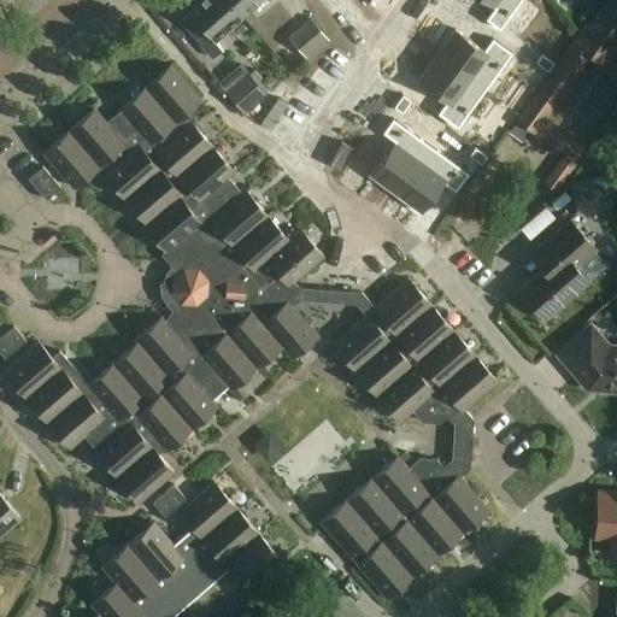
[(242,17),(227,0),(200,0),(187,11),(189,13),(180,22),(212,59),(222,50),(215,41),(242,17)]
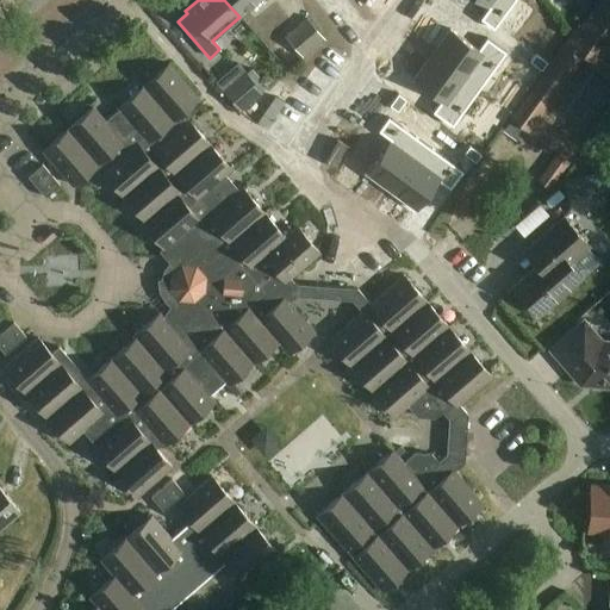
[(224,0),(240,17),(259,0),(224,0)]
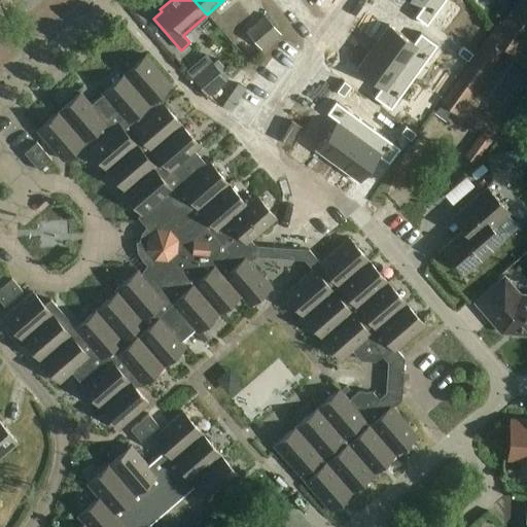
[(413,0),(421,5),(414,15),(415,16),(425,24),(426,25),(427,24),(431,18),(434,13),(442,3),(444,0),(413,0)]
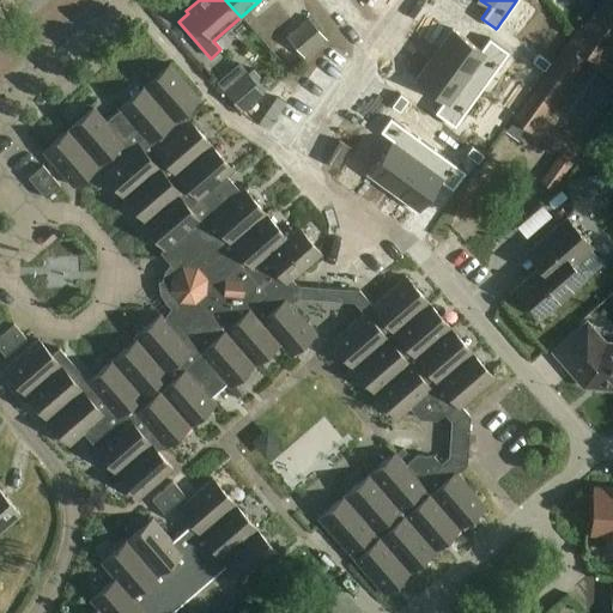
[(612,0),(605,0),(580,35),(576,32),(515,120),(572,161),(578,150),(535,120),(582,54),(612,74),(612,0)]
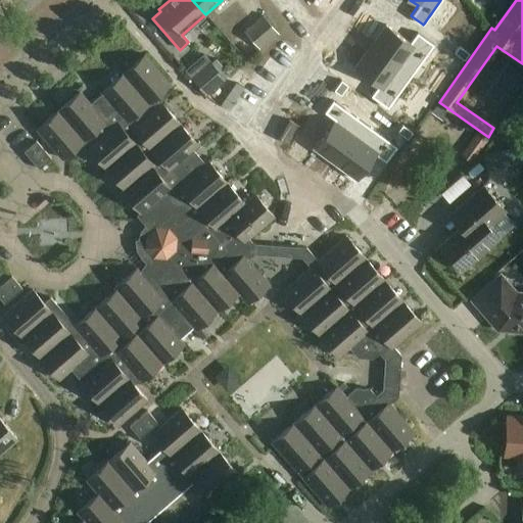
[(266,19),(247,36),(260,50),(279,35),(266,19)]
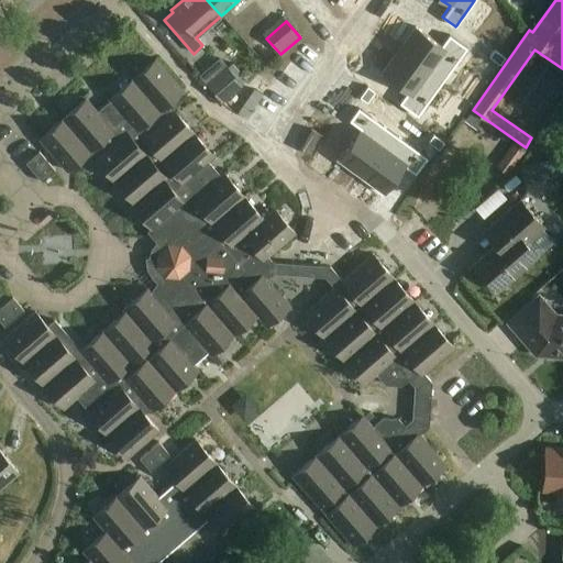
[(416,26),(399,51),(443,83),(467,48),(454,39),(453,40),(446,48),(416,26)]
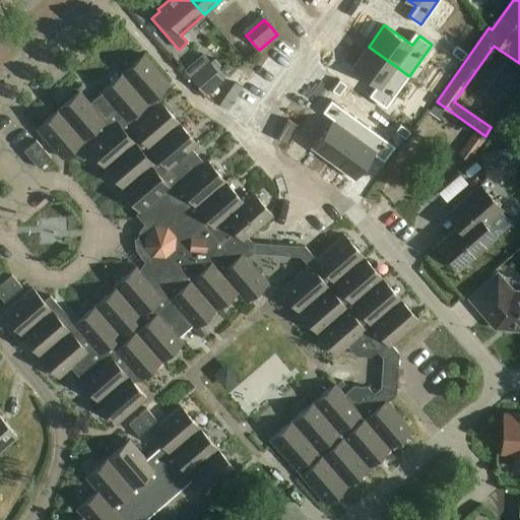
[(369,47),(352,68),(381,88),(374,98),(374,99),(386,108),(409,76),(369,47)]
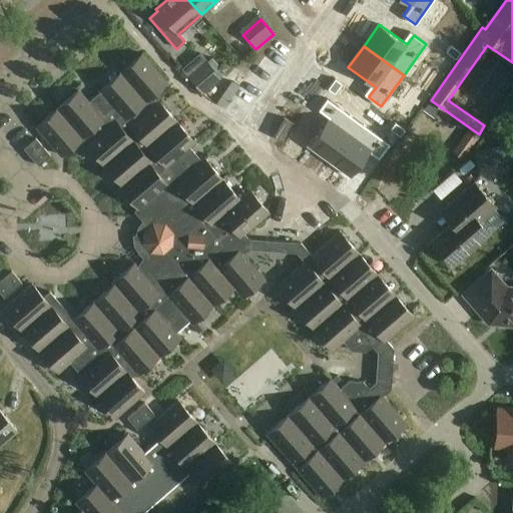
[(451,46),(446,52),(456,59),(461,53),(451,46)]
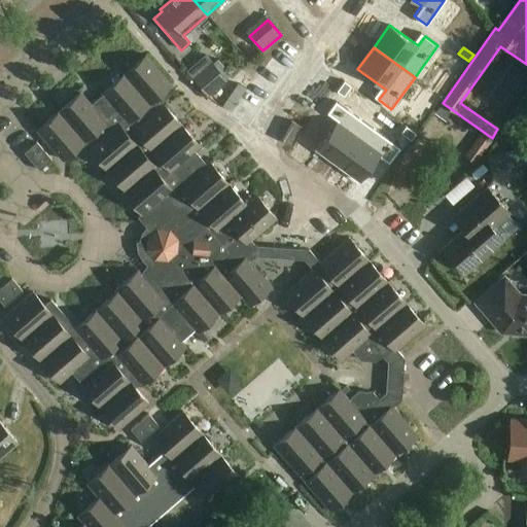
[(172,85),(146,56),(102,94),(104,95),(92,105),(81,93),(37,131),(63,161),(76,149),(81,155),(89,149),(125,191),(123,194),(142,216),(147,211),(152,218),(155,224),(153,224),(148,227),(143,235),(141,243),(142,251),(146,258),(151,262),(153,264),(149,270),(143,276),(139,271),(116,290),(118,292),(76,328),(51,300),(44,306),(34,292),(4,318),(61,383),(73,373),(83,384),(81,385),(119,429),(149,403),(136,388),(141,383),(142,385),(186,347),(181,341),(195,329),(198,332),(241,295),(249,306),(272,286),(250,260),(255,256),(260,251),(256,246),(251,241),(277,219),(257,197),(247,205),(210,163),(207,166),(195,151),(201,147),(163,103),(161,104),(156,99),(172,85)]
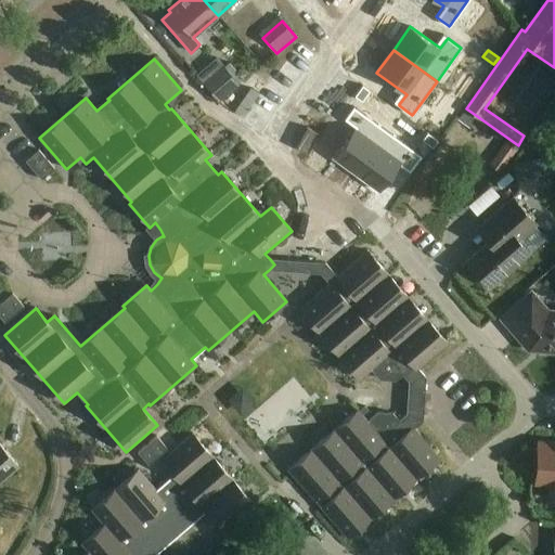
[(240,86),(227,69),(206,87),(219,102),(240,86)]
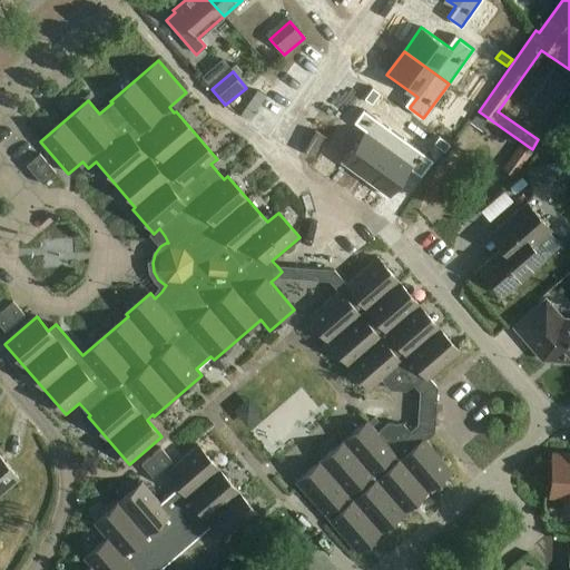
[(372,88),(364,99),(372,105),(380,94),(372,88)]
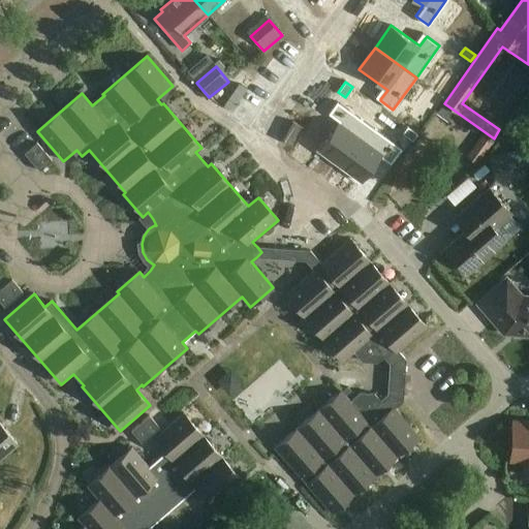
[(338,122),(317,150),(340,166),(370,125),(337,101),(328,115),(329,115),(338,122)]
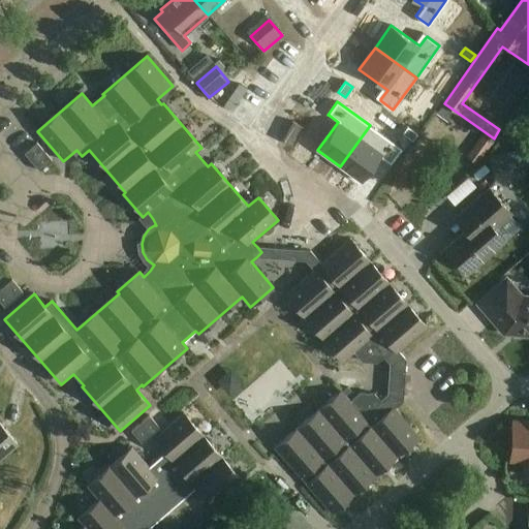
[(292,122),(283,142),(293,146),(303,127),(292,122)]
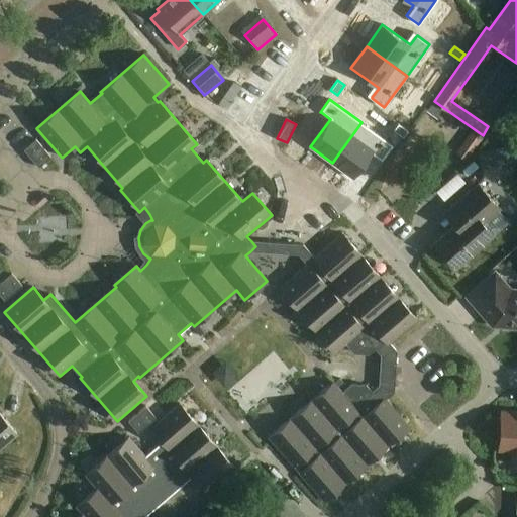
[(362,122),(332,163),(353,179),(374,150),(383,157),(384,158),(393,144),(362,122)]
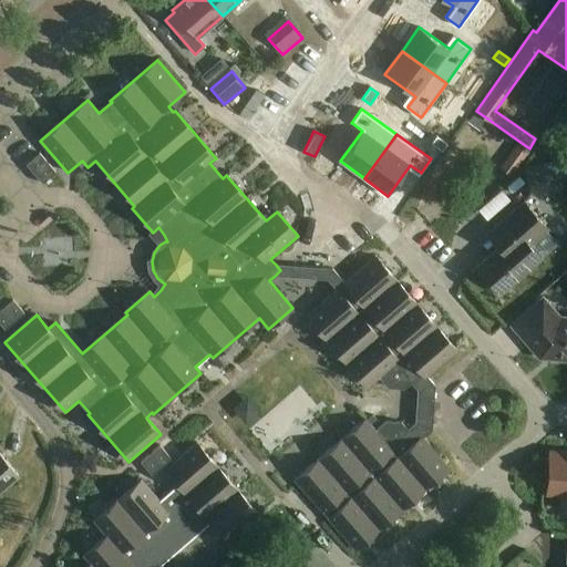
[(436,136),(431,143),(442,152),(447,144),(436,136)]
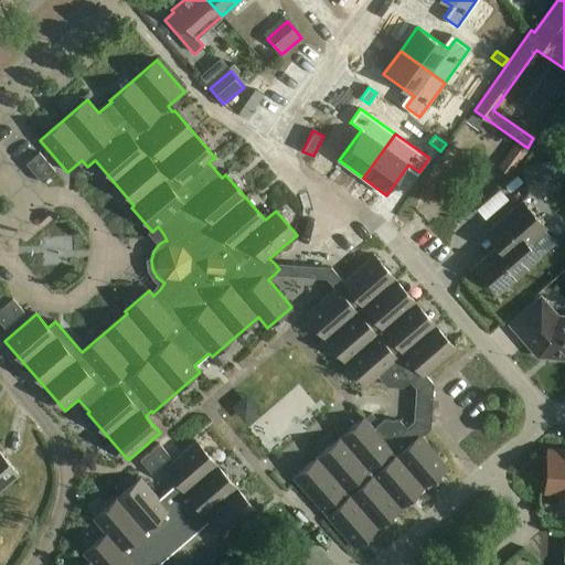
[(55,172),(40,153),(27,163),(42,183),(55,172)]
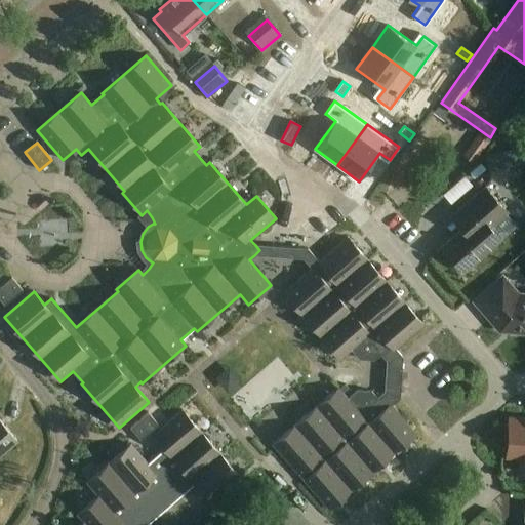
[(524,149),(486,155),(488,169),(524,163),(524,149)]
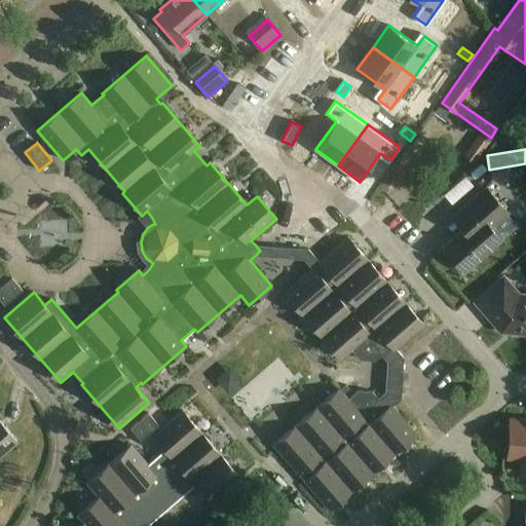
[(509,213),(487,188),(452,218),(463,230),(443,248),(465,272),(502,239),(491,227),(509,213)]
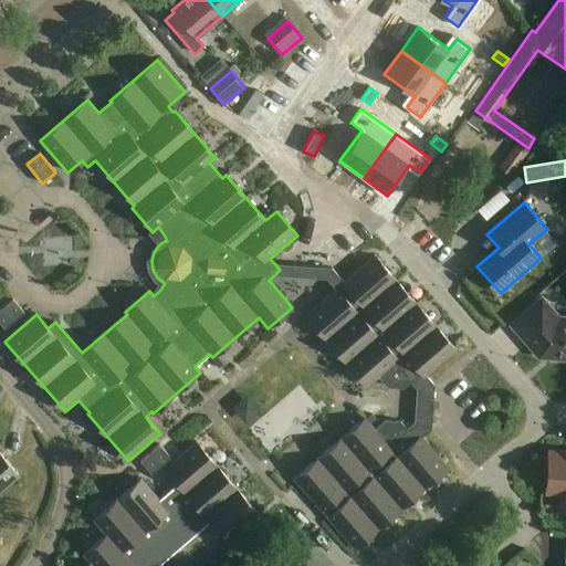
[(415,386),(427,376),(457,349),(376,257),(345,283),(337,290),(306,316),(367,387),(379,377),(387,387),(404,388),(411,381),(415,386)]
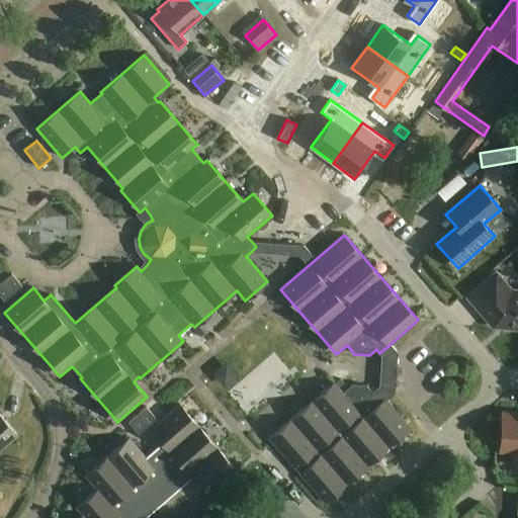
[(316,259),(305,246),(252,242),(256,247),(251,252),(299,255),(309,265),(316,259)]
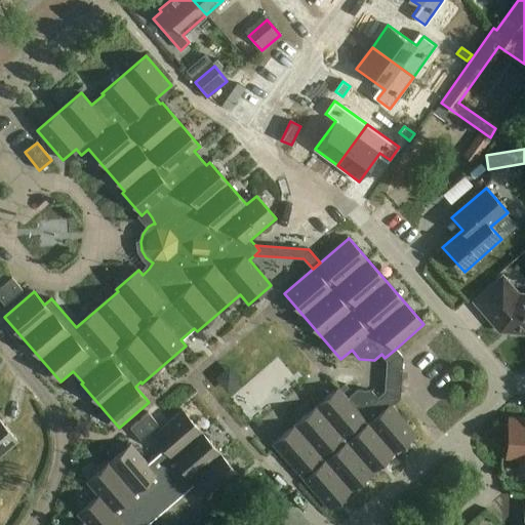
[(524,296),(522,297),(503,276),(474,301),(497,328),(511,329),(514,332),(524,333),(524,296)]
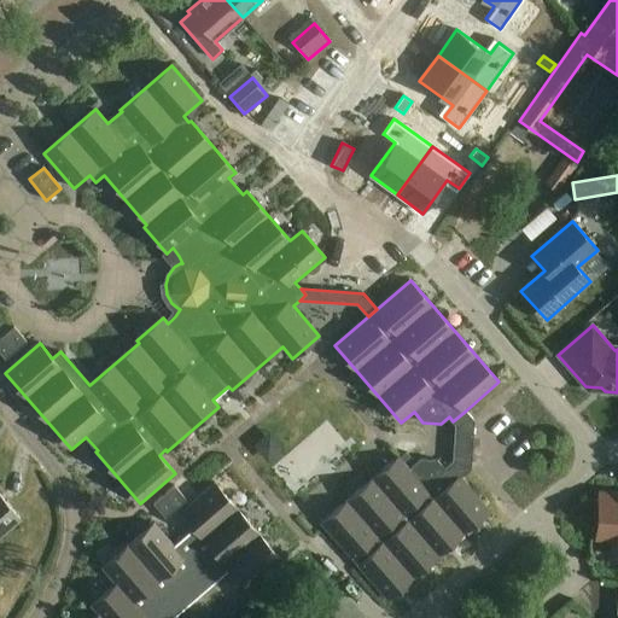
[(27,342),(15,328),(0,339),(0,351),(6,359),(27,342)]
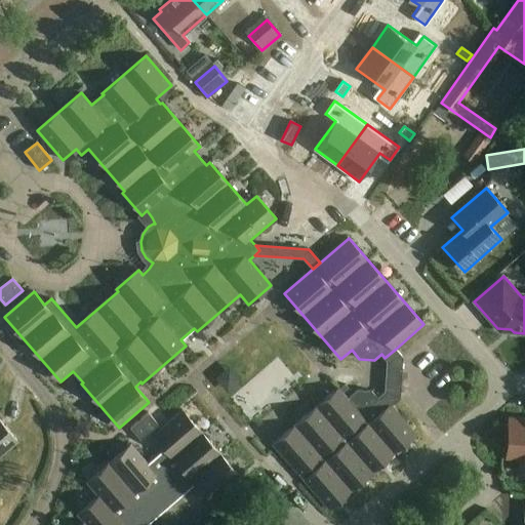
[(382,395),(392,405),(400,398),(403,357),(396,349),(385,358),(388,361),(386,392),(382,395)]
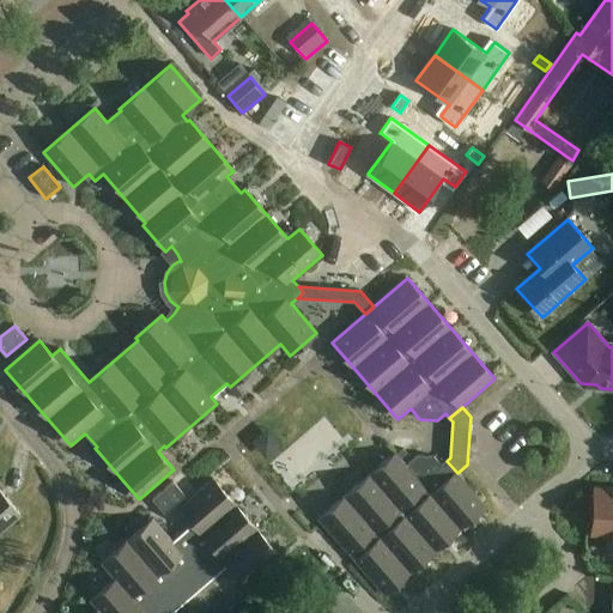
[(486,507),(457,473),(447,461),(442,465),(435,456),(417,455),(406,465),(395,453),(320,519),(384,594),(486,507)]
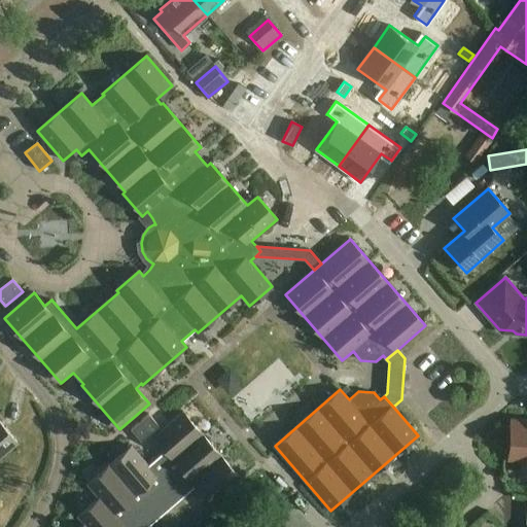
[(240,478),(183,412),(154,437),(166,451),(148,465),(132,446),(88,484),(100,498),(78,517),(85,524),(81,526),(148,526),(196,486),(210,502),(240,478)]
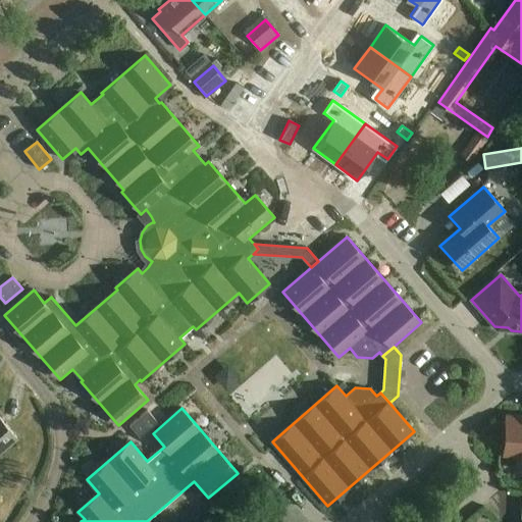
[(158,423),(148,411),(129,426),(140,437),(158,423)]
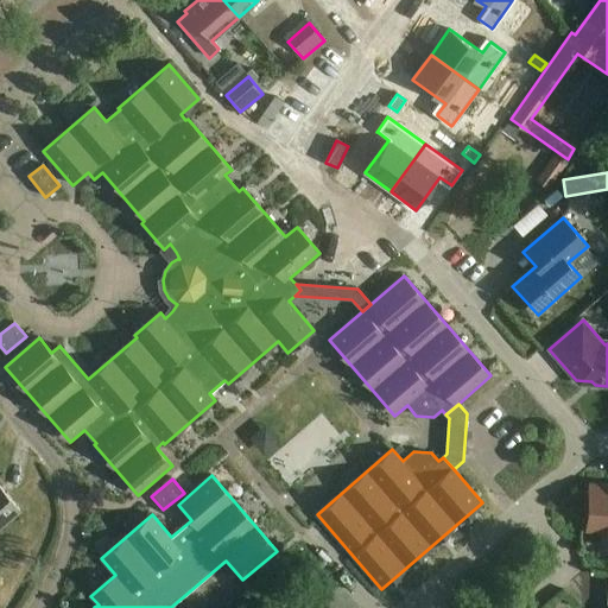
[(0,526),(20,511),(0,487),(0,526)]
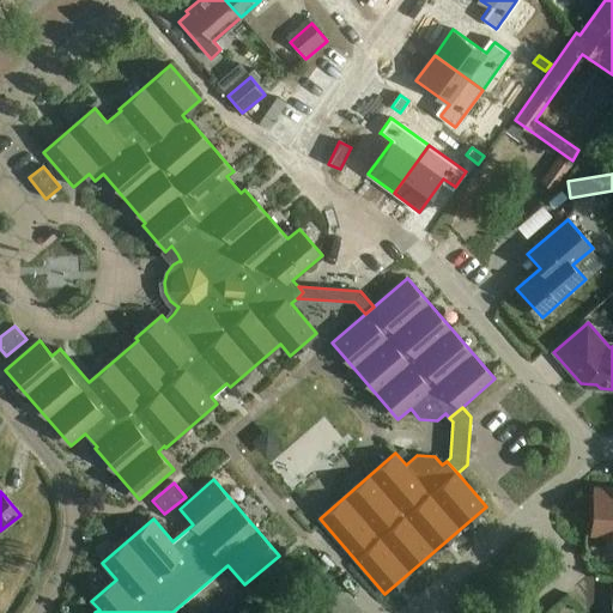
[(612,492),(595,491),(595,495),(592,498),(590,508),(594,511),(593,532),(611,533),(610,553),(612,553),(612,492)]
